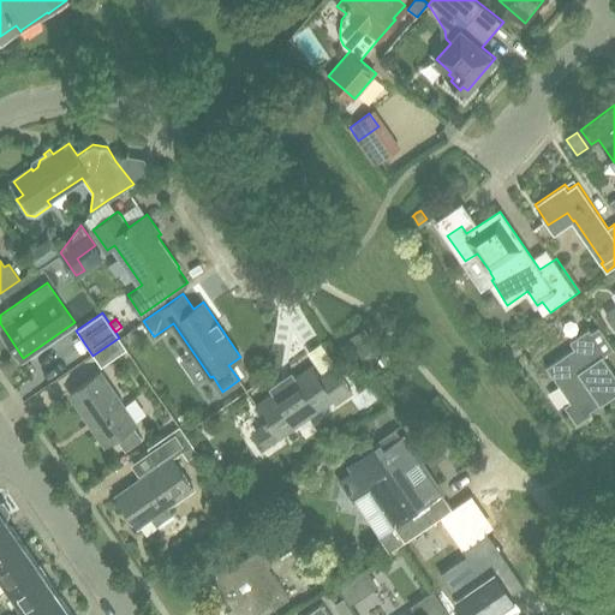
[(614,393),(614,371),(604,356),(614,347),(599,326),(592,332),(590,327),(571,340),(575,347),(548,365),(571,400),(565,405),(577,423),(592,412),(591,410),(614,393)]
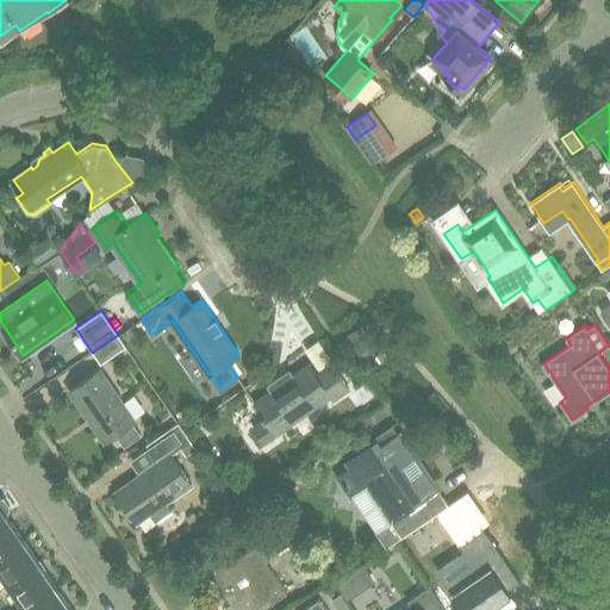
[(362,325),(348,335),(363,356),(377,347),(362,325)]
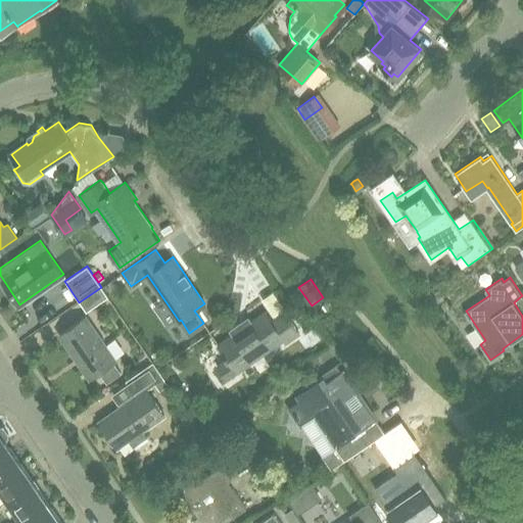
[(101,287),(79,302),(85,312),(108,296),(101,287)]
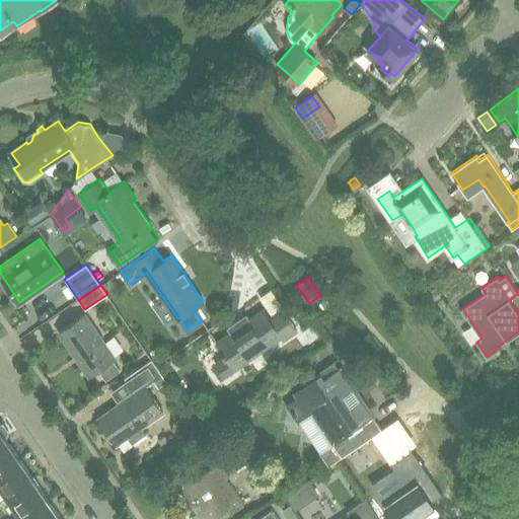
[(428,292),(421,297),(420,297),(427,308),(434,304),(436,302),(431,295),(428,292)]
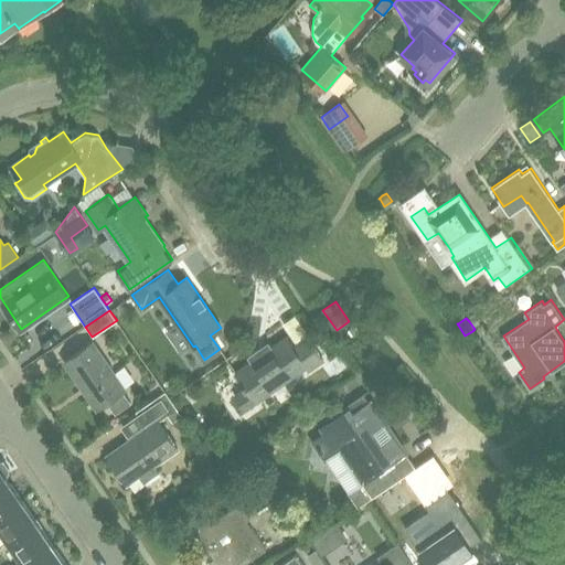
[(248,356),(252,362),(236,373),(244,384),(243,384),(245,387),(234,395),(244,409),(305,366),(308,371),(323,361),(307,337),(294,347),(287,338),(272,348),(270,345),(262,351),(256,350),(248,356)]
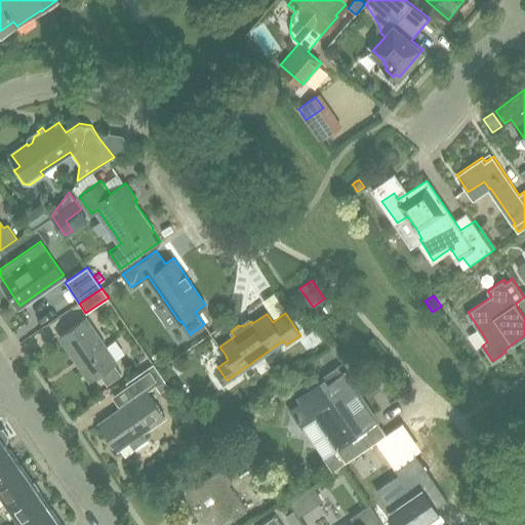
[(122,372),(116,362),(86,317),(59,334),(90,379),(102,371),(109,381),(122,372)]
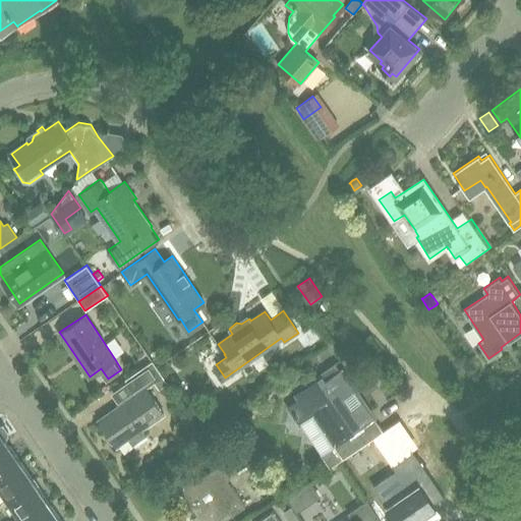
[(136,394),(99,419),(117,445),(128,437),(133,445),(148,436),(141,427),(164,412),(146,387),(154,382),(158,388),(167,382),(153,359),(125,378),(136,394)]
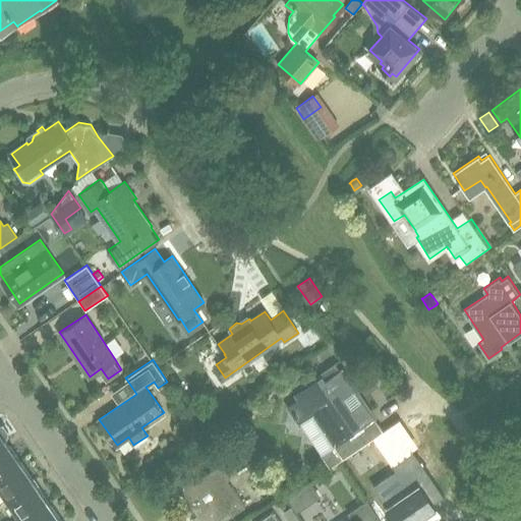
[(370,440),(383,430),(362,400),(353,406),(344,393),(353,387),(342,370),(325,382),(322,378),(295,396),(299,401),(290,407),(301,423),(310,416),(331,446),(321,453),(331,467),(358,448),(370,440)]
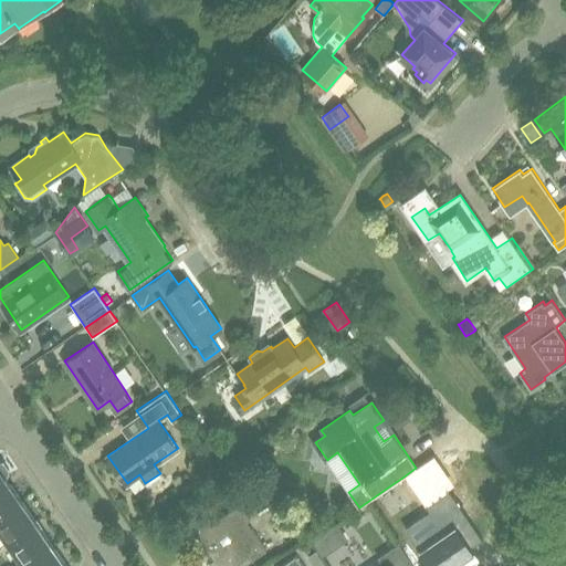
[(0,479),(8,474),(9,469),(3,461),(0,460),(0,479)]
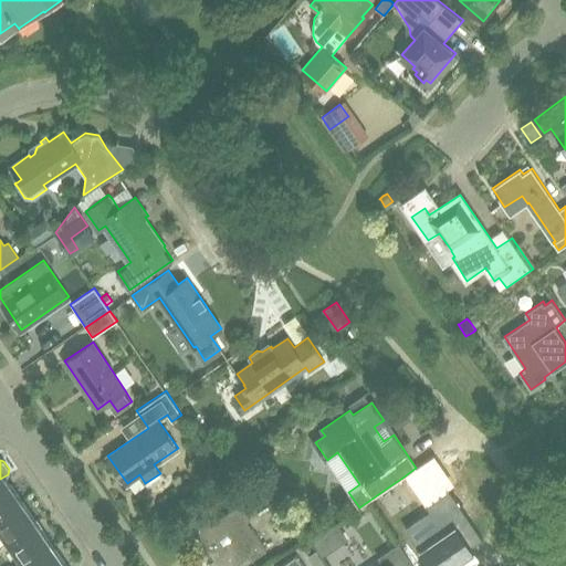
[(8,474),(0,479),(0,511),(20,498),(6,477),(8,474)]
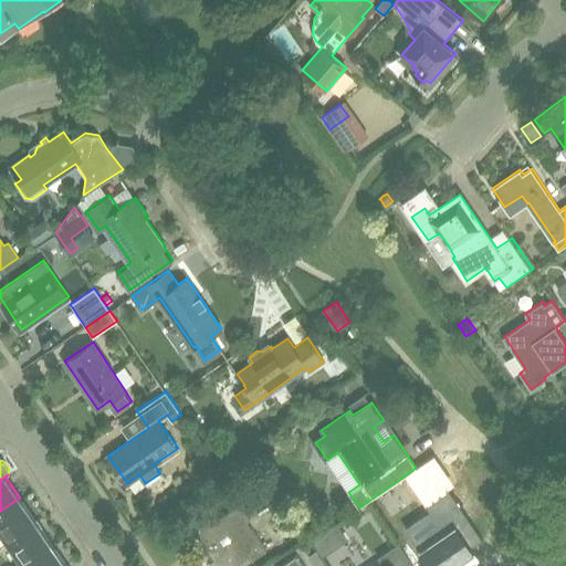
[(442,526),(417,544),(421,549),(432,565),(467,565),(463,561),(475,553),(472,547),(484,540),(449,489),(427,504),(442,526)]
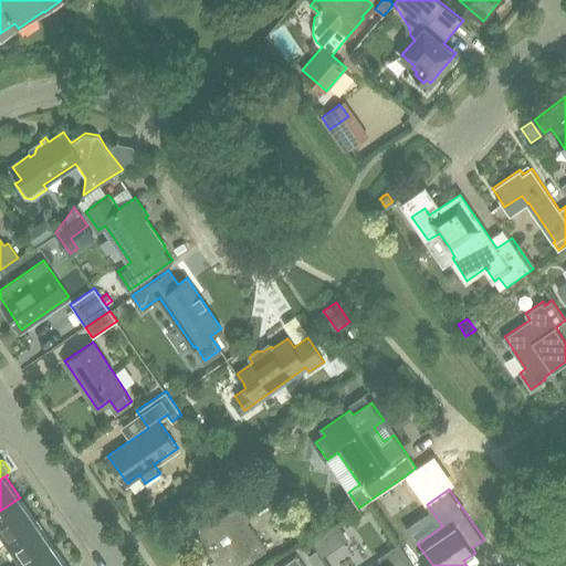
[(0,530),(7,540),(35,520),(20,498),(0,511),(0,530)]
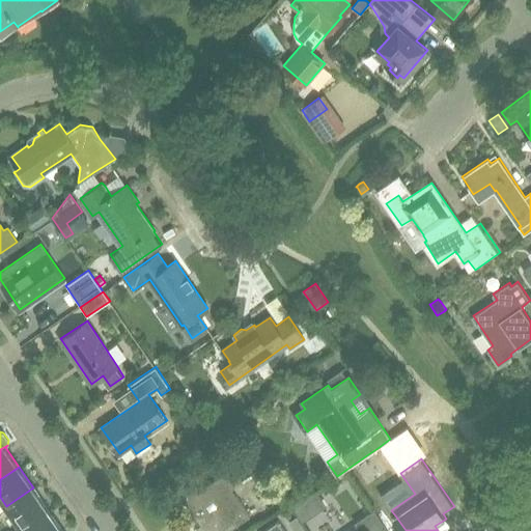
[(196,485),(183,494),(200,522),(197,524),(201,530),(221,530),(235,522),(236,525),(252,514),(234,487),(236,486),(225,469),(197,487),(196,485)]
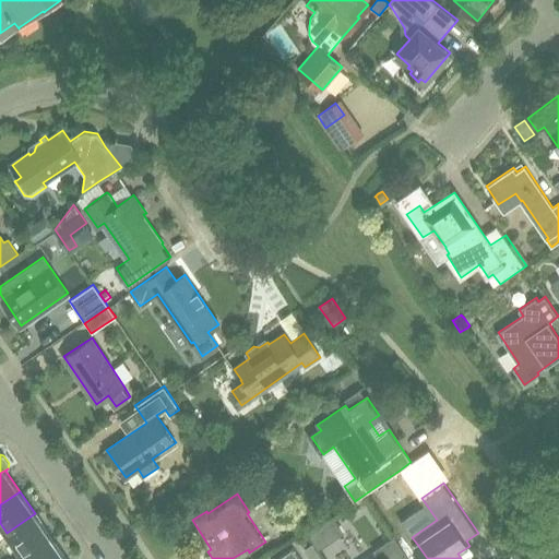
[(35,513),(7,533),(21,555),(50,535),(35,513)]
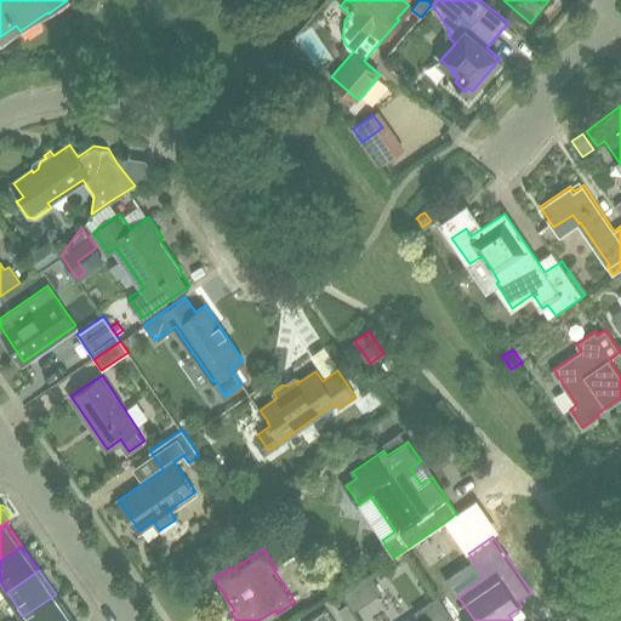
[(365,605),(354,590),(345,597),(355,613),(365,605)]
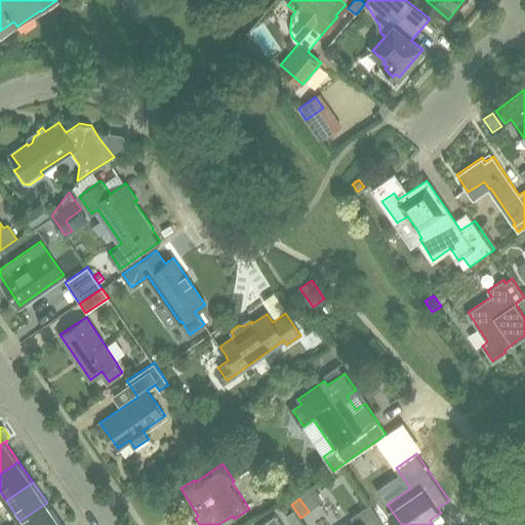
[(19,521),(12,524),(56,524),(61,522),(47,502),(19,521)]
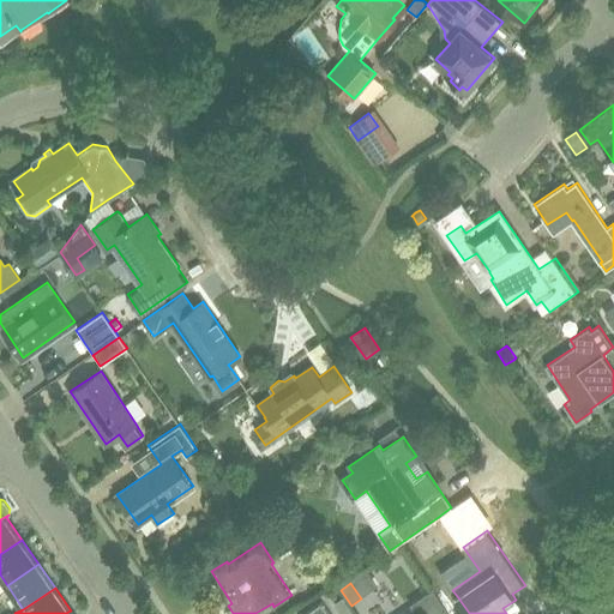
[(416,613),(450,613),(433,589),(410,605),(416,613)]
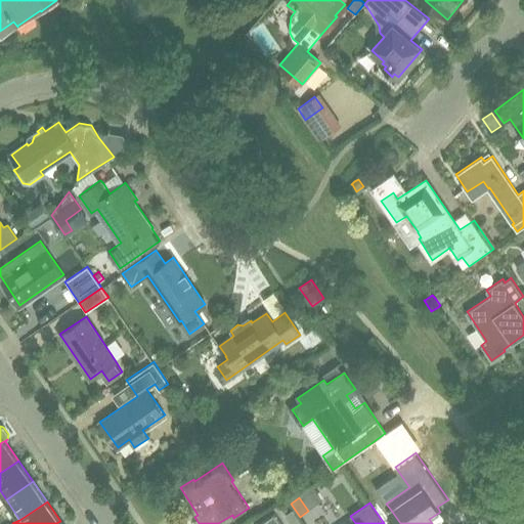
[(281,523),(274,513),(258,523),(281,523)]
